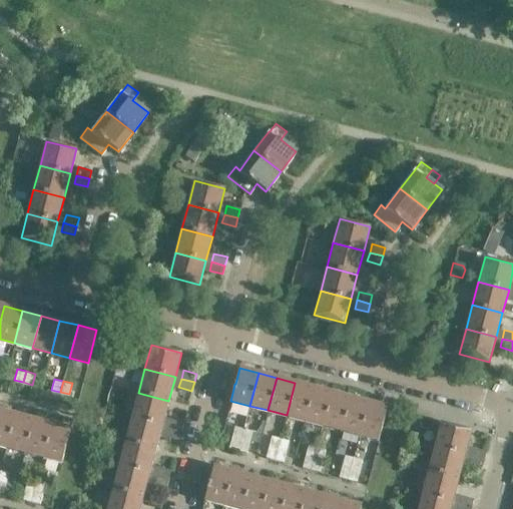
[(305,420),(314,387),(295,383),(287,415),(305,420)]
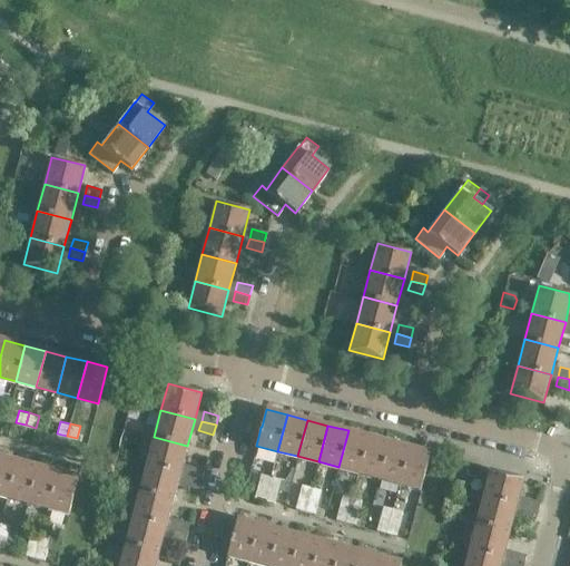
[(359,472),(369,436),(349,430),(338,467),(359,472)]
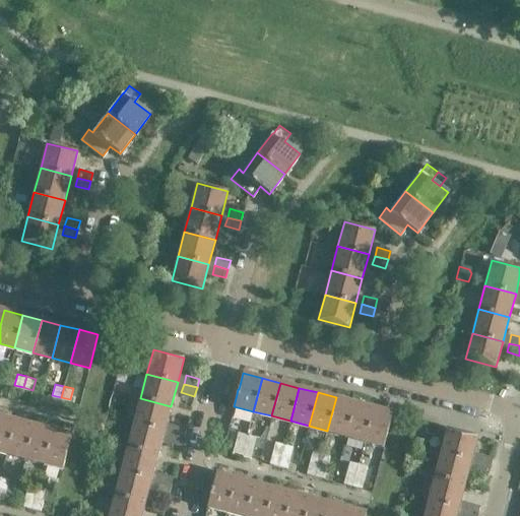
[(346,436),(354,402),(336,397),(327,431),(346,436)]
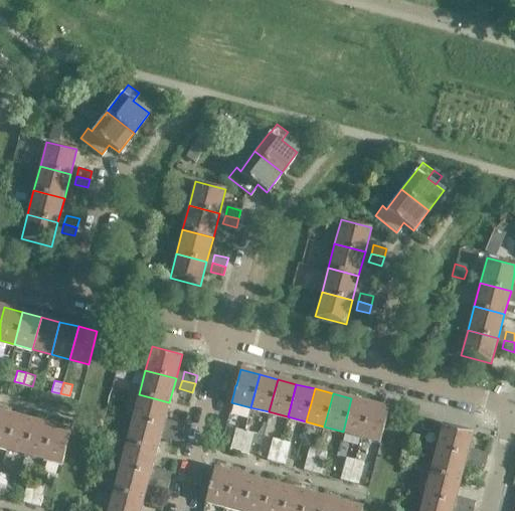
[(163,427),(169,402),(139,394),(133,418),(163,427)]
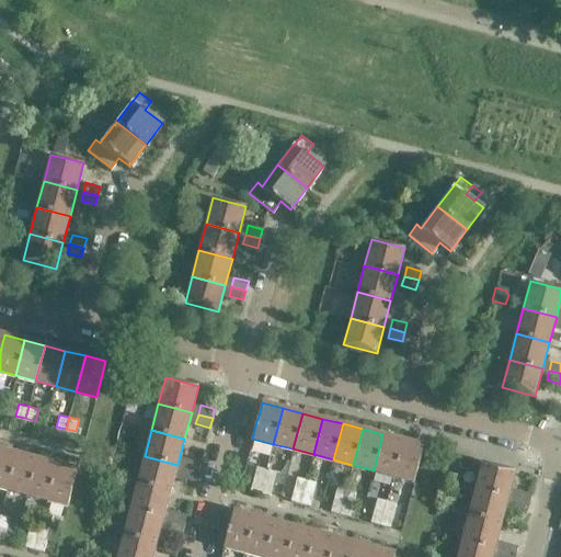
[(393,476),(403,440),(382,434),(374,470),(393,476)]
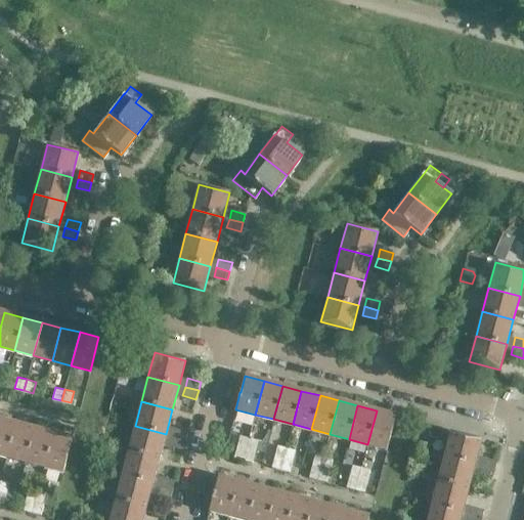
[(387,449),(395,416),(377,410),(367,444),(387,449)]
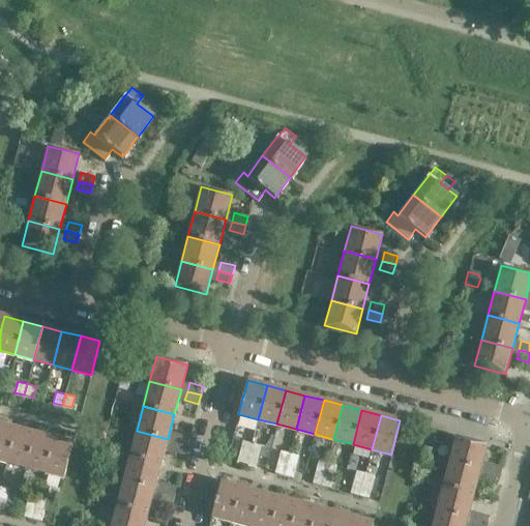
[(0,459),(6,462),(16,428),(0,424),(0,459)]
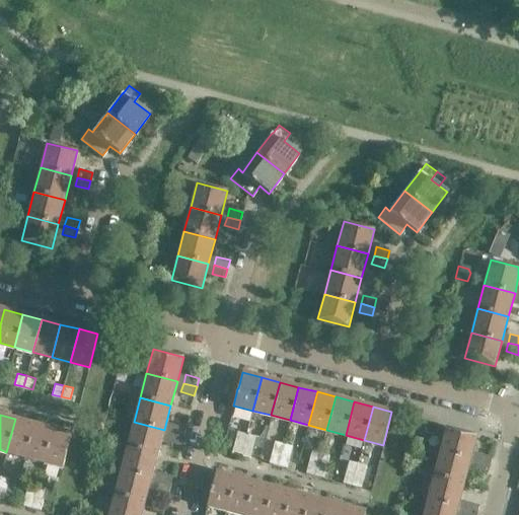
[(25,456),(33,424),(15,419),(6,452),(25,456)]
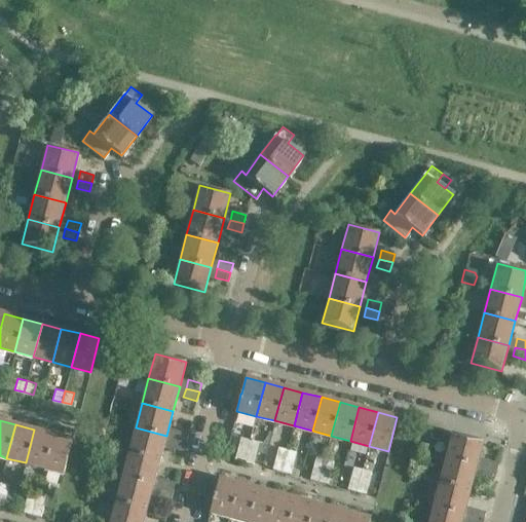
[(160,460),(166,436),(136,427),(128,452),(160,460)]
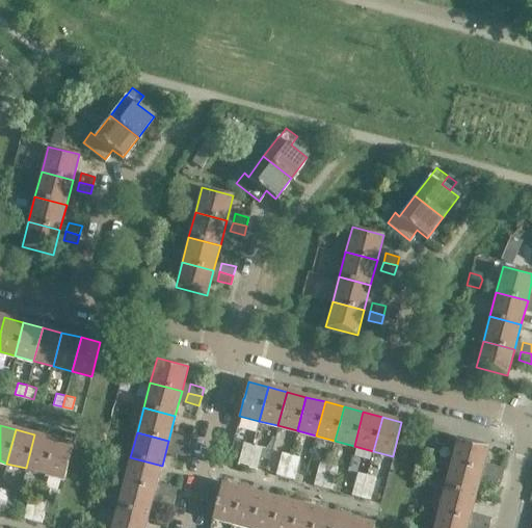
[(188,446),(190,437),(177,433),(175,442),(188,446)]
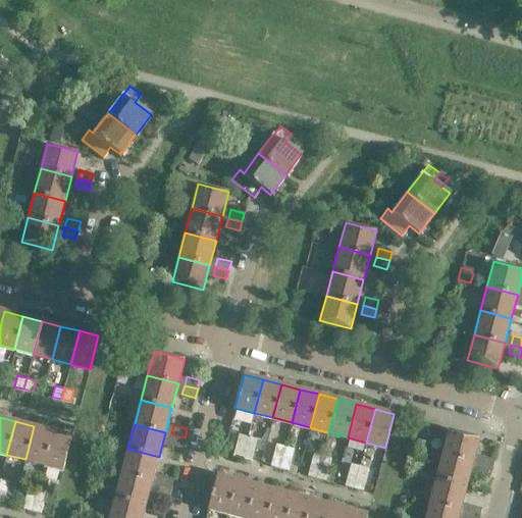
[(44,464),(53,431),(34,426),(25,459),(44,464)]
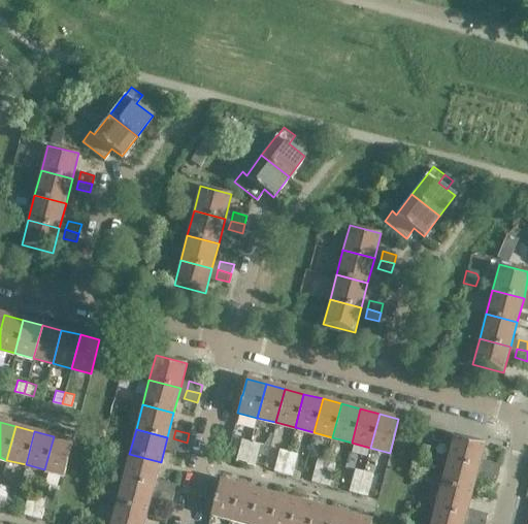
[(479,466),(486,441),(454,433),(448,458),(479,466)]
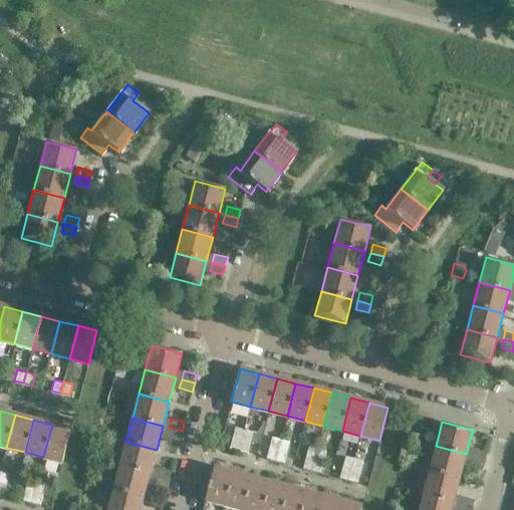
[(62,462),(70,429),(52,425),(43,457),(62,462)]
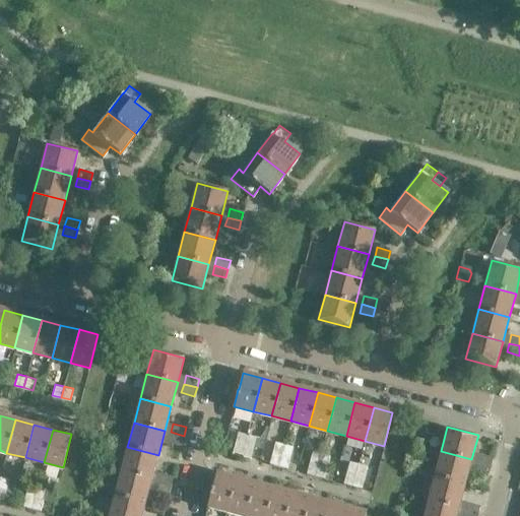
[(245,444),(248,433),(239,430),(236,441),(245,444)]
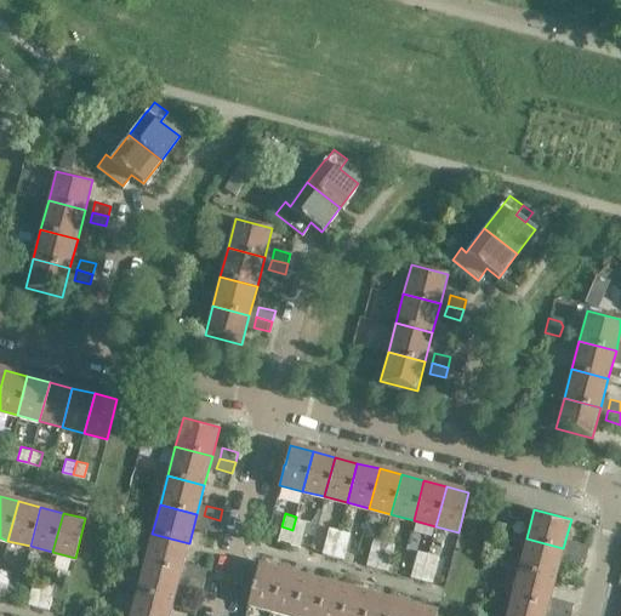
[(217,530),(220,520),(204,515),(201,525),(217,530)]
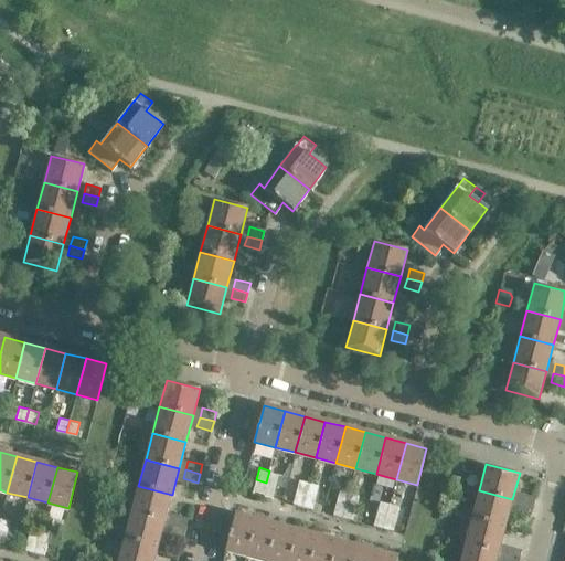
[(275,485),(278,473),(269,470),(266,483),(275,485)]
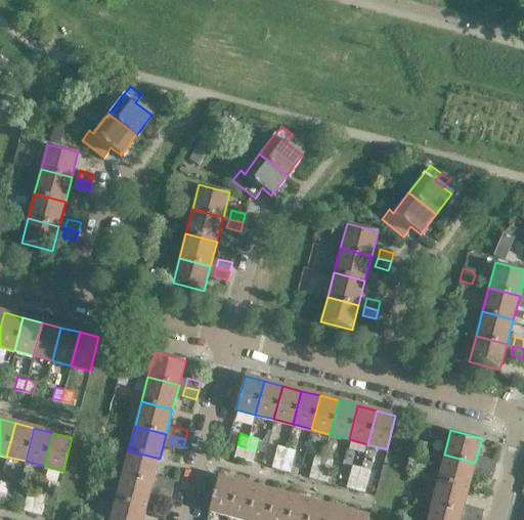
[(284,457),(287,445),(277,443),(274,455),(284,457)]
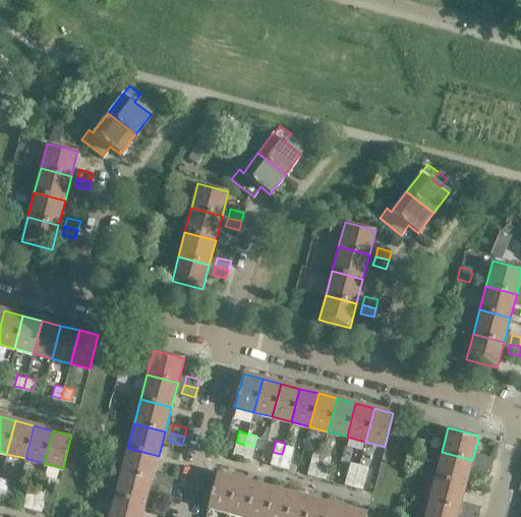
[(242,456),(245,445),(236,442),(233,453),(242,456)]
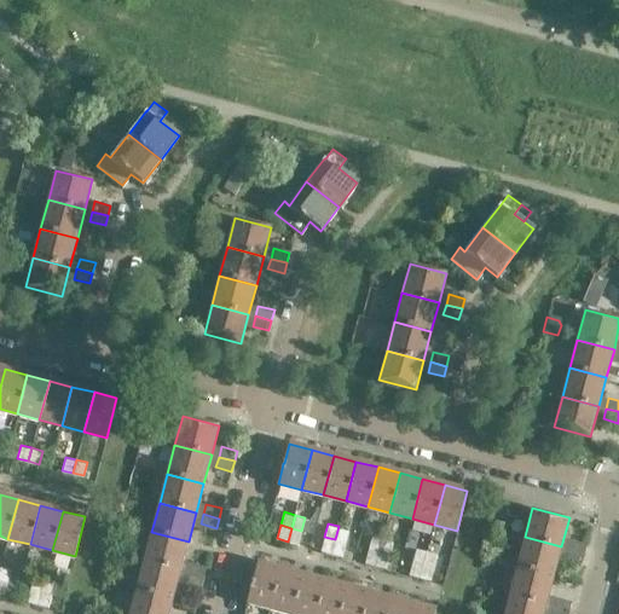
[(346,543),(350,529),(339,526),(335,539),(346,543)]
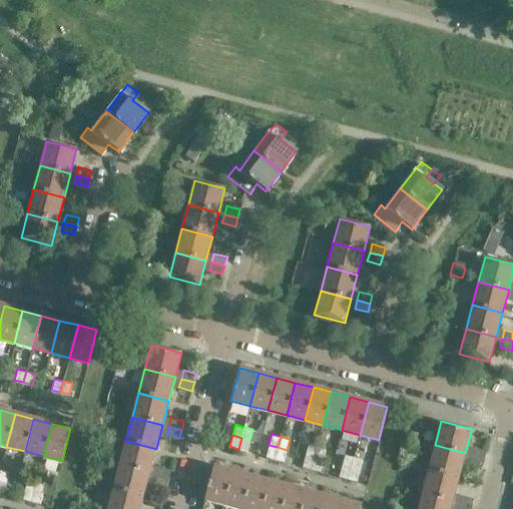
[(247,451),(249,442),(249,440),(241,438),(238,449),(247,451)]
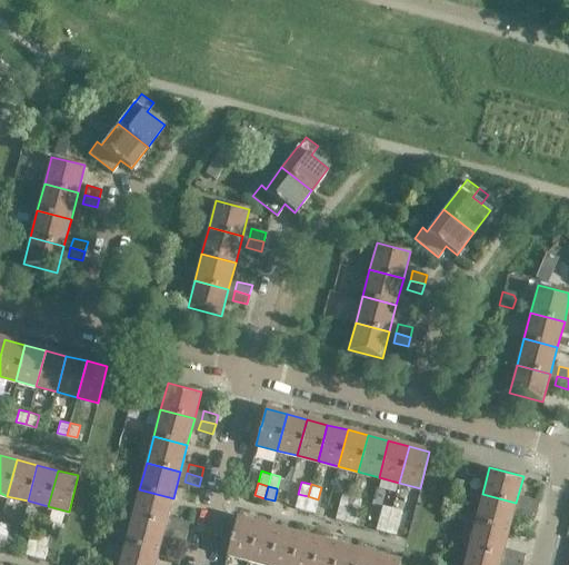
[(166,524),(173,498),(139,489),(132,515),(166,524)]
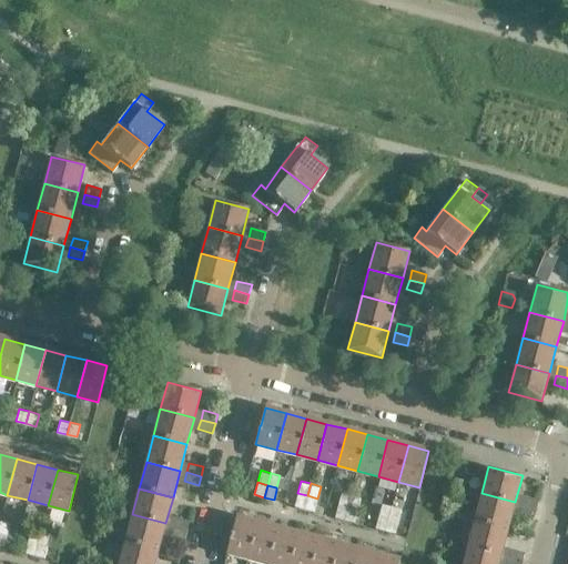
[(348,506),(352,494),(342,492),(338,504),(348,506)]
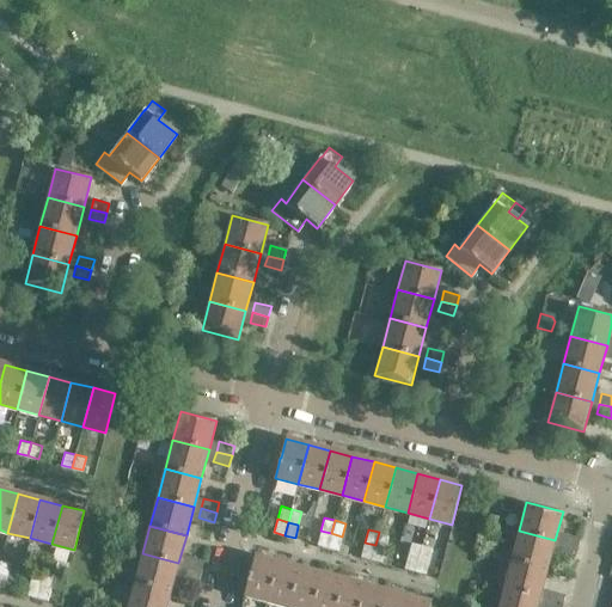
[(328,546),(331,533),(320,531),(317,544),(328,546)]
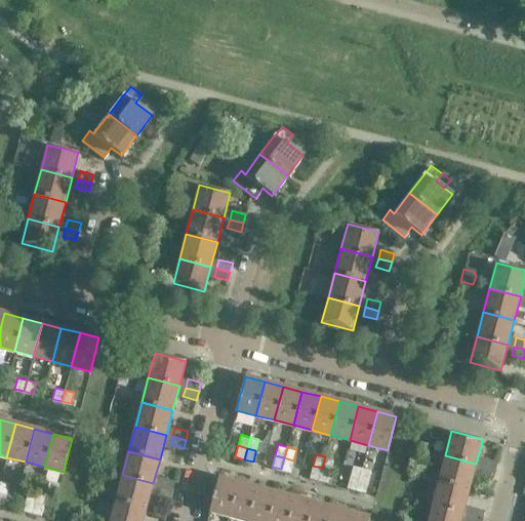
[(470,488),(476,464),(445,455),(439,480),(470,488)]
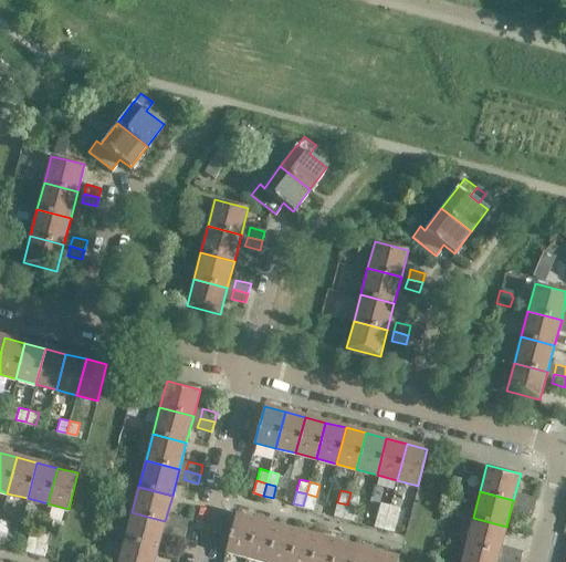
[(357,507),(359,496),(350,492),(347,505),(357,507)]
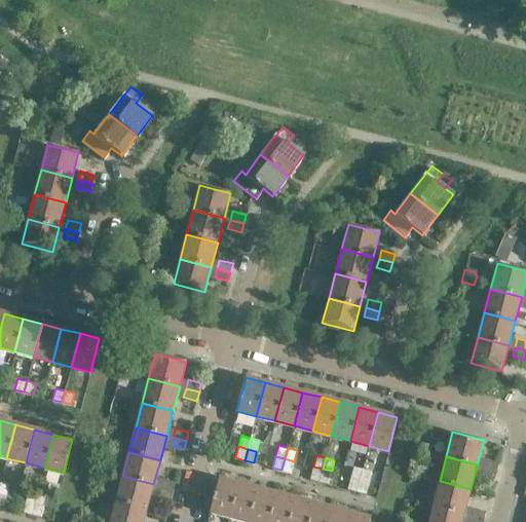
[(291,473),(293,463),(294,461),(285,458),(282,470),(291,473)]
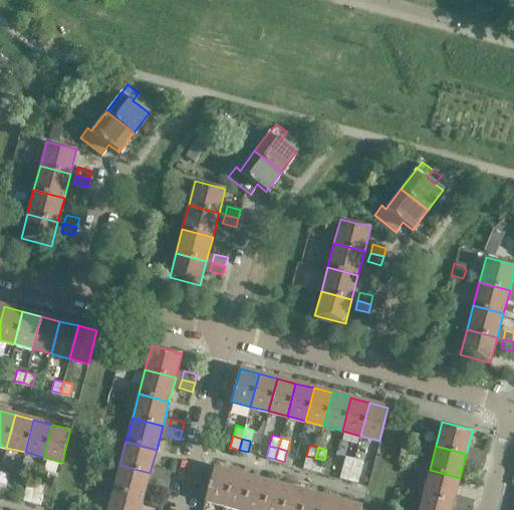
[(485,459),(488,451),(475,448),(472,456),(485,459)]
